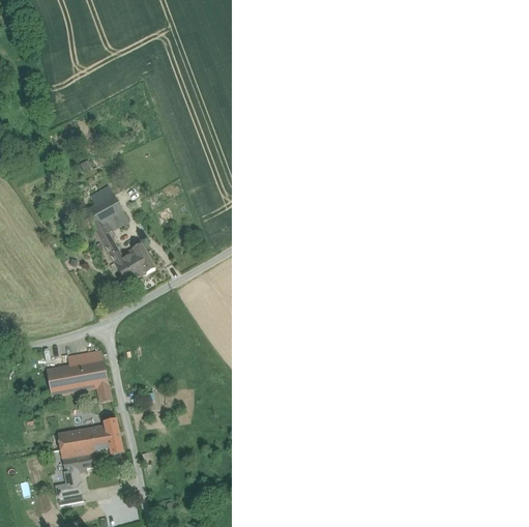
[(81,169),(90,167),(88,158),(79,160),(81,169)]
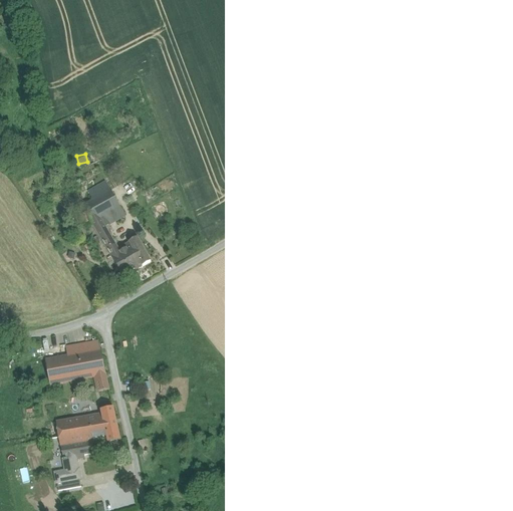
[(119,206),(109,189),(81,205),(90,222),(99,217),(119,206)]
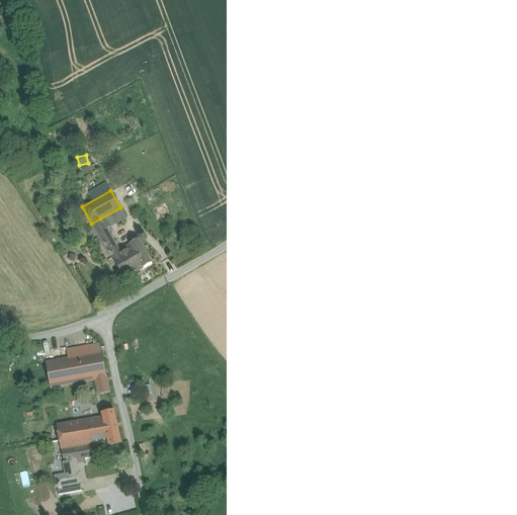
[(125,216),(120,207),(100,219),(105,227),(125,216)]
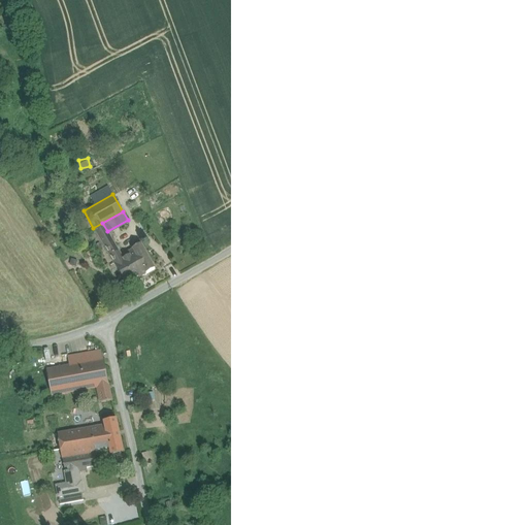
[(107,231),(102,223),(93,228),(113,261),(122,256),(107,231)]
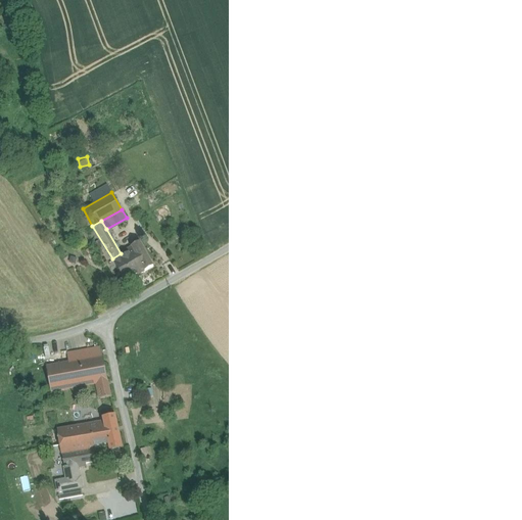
[(139,240),(130,244),(132,247),(126,251),(138,273),(152,265),(139,240)]
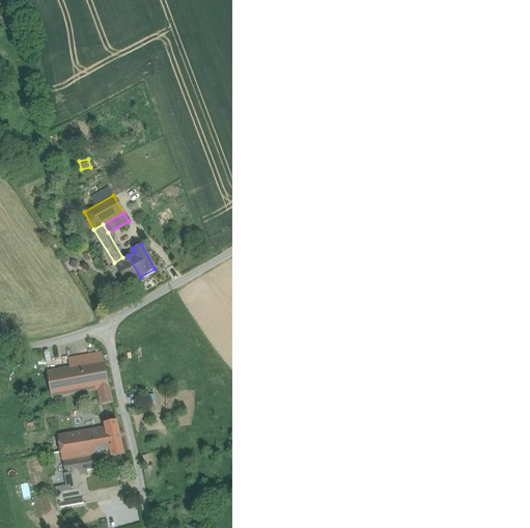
[(122,257),(114,262),(127,285),(140,277),(128,255),(122,257)]
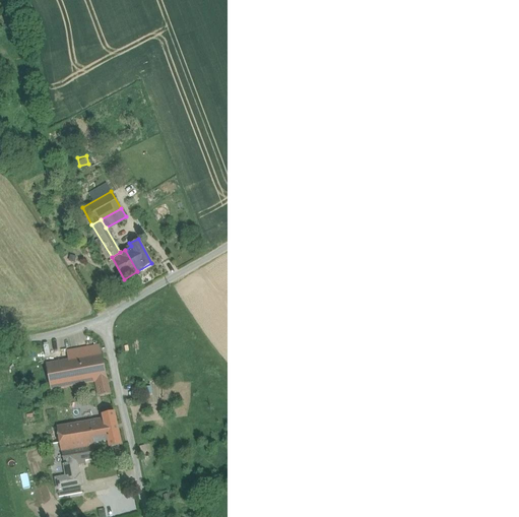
[(100,344),(67,350),(66,347),(43,351),(46,364),(102,353),(100,344)]
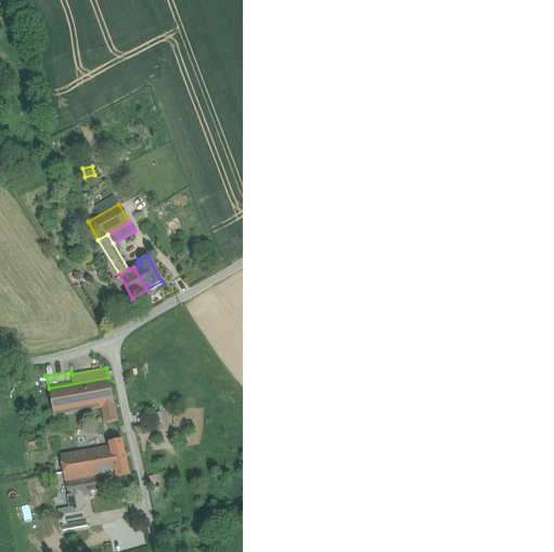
[(108,377),(49,388),(53,413),(103,405),(106,421),(117,419),(108,377)]
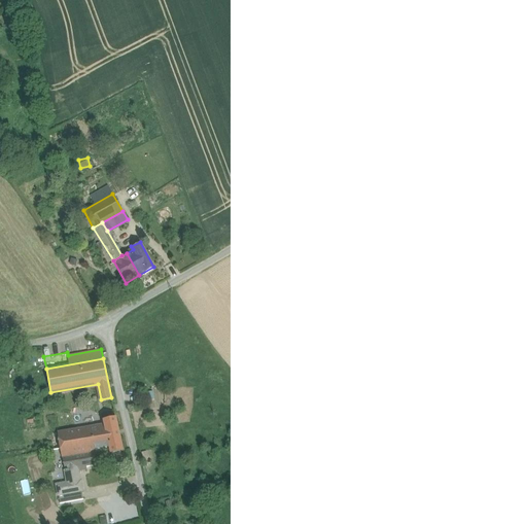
[(178,400),(190,400),(190,391),(185,390),(184,395),(179,395),(178,400)]
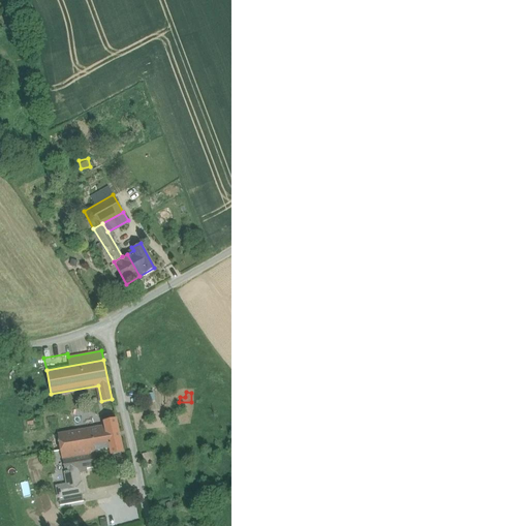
[(116,418),(103,421),(104,425),(110,450),(111,454),(123,451),(116,418)]
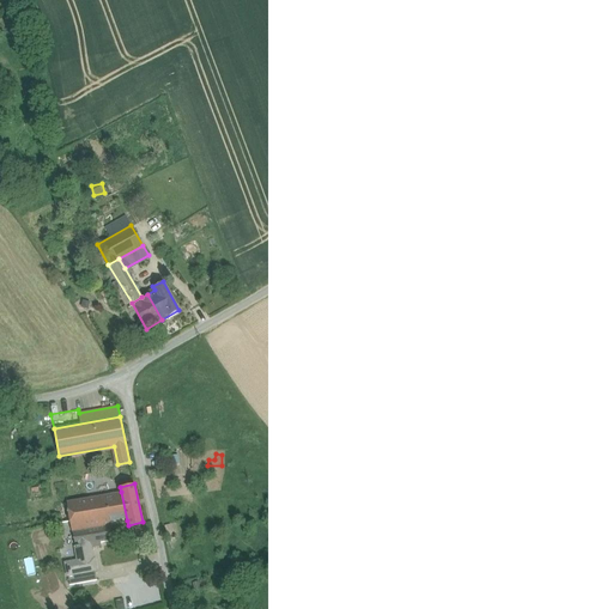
[(121,492),(84,498),(67,500),(72,530),(109,524),(127,521),(121,492)]
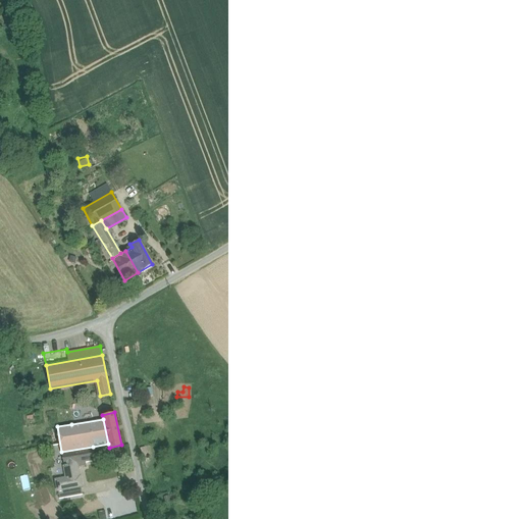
[(93,447),(61,452),(63,464),(76,462),(95,459),(93,447)]
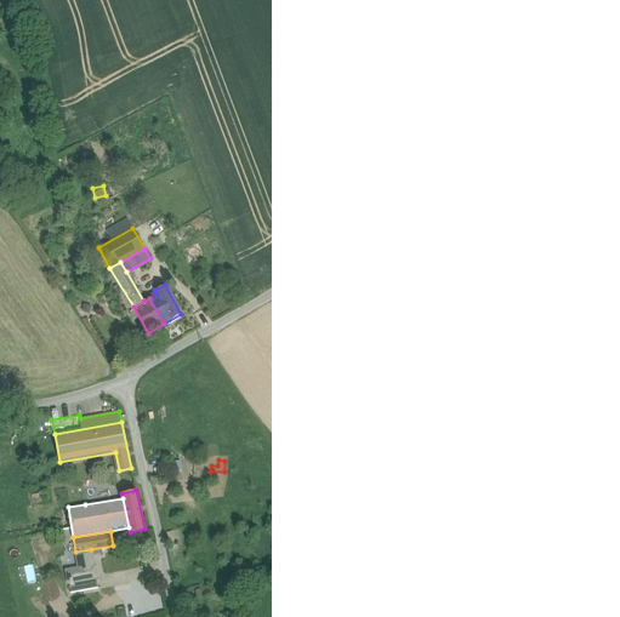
[(75,552),(78,566),(66,569),(68,581),(96,576),(97,576),(95,565),(94,565),(91,549),(75,552)]
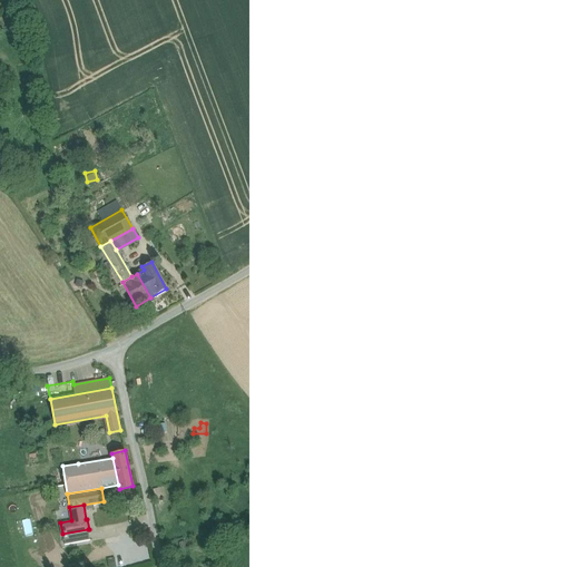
[(29,515),(20,517),(25,534),(33,531),(29,515)]
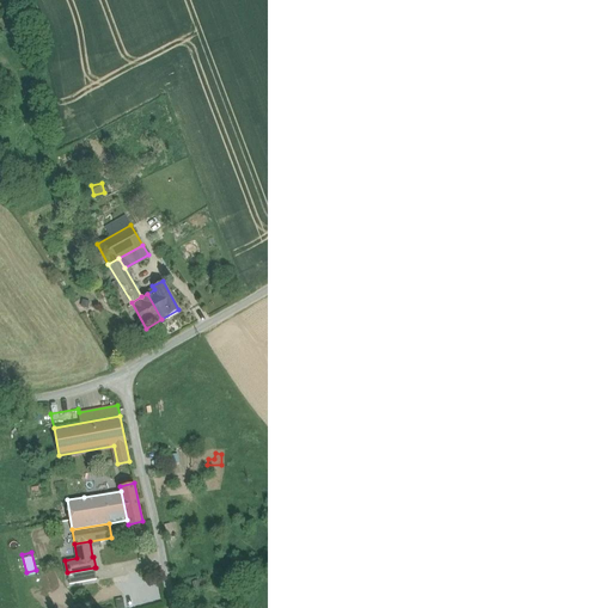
[(95,567),(67,572),(68,582),(96,577),(95,567)]
